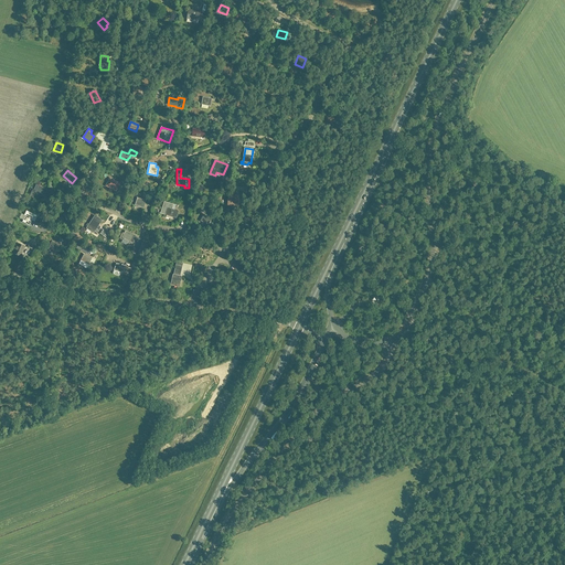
[(117,190),(119,183),(109,179),(106,184),(117,190)]
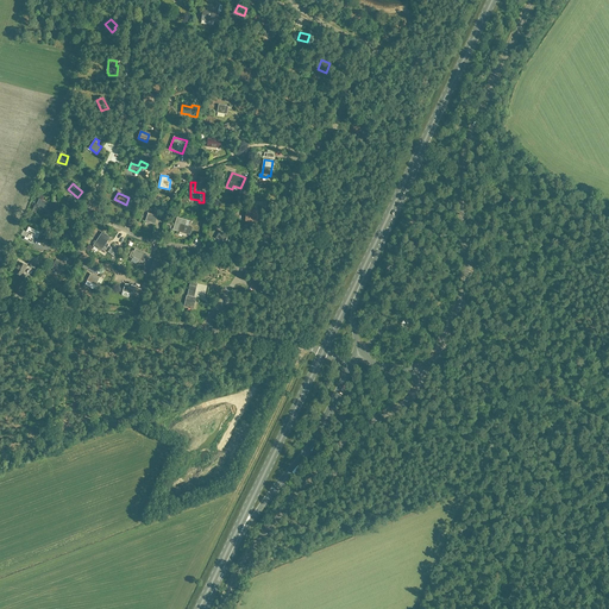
[(33,209),(33,212),(36,213),(37,211),(39,212),(41,209),(48,213),(51,205),(39,199),(37,205),(36,203),(33,209)]
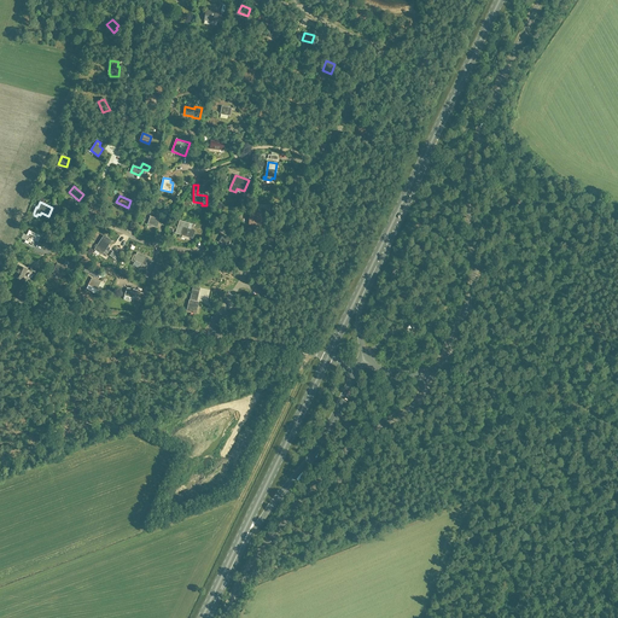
[(250,223),(260,225),(260,214),(250,213),(250,223)]
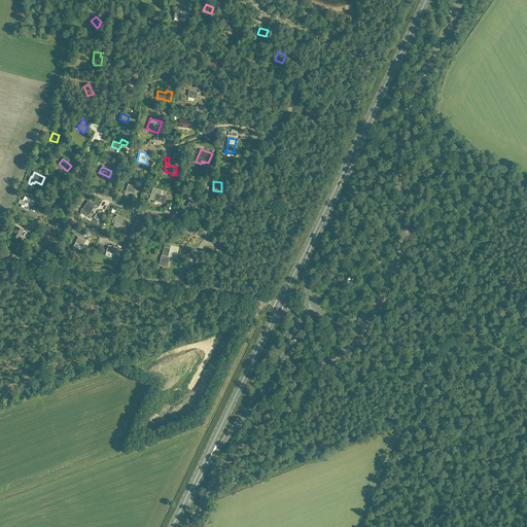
[(128,184),(127,190),(134,194),(136,187),(128,184)]
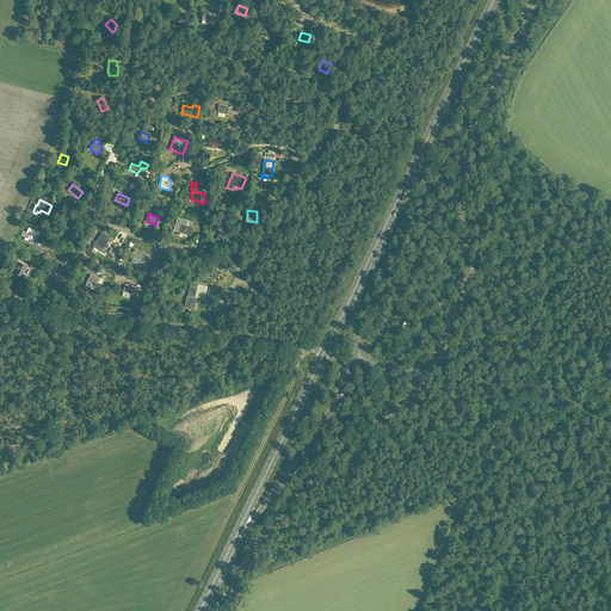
[(190,235),(192,228),(185,226),(186,222),(178,218),(174,230),(178,232),(190,235)]
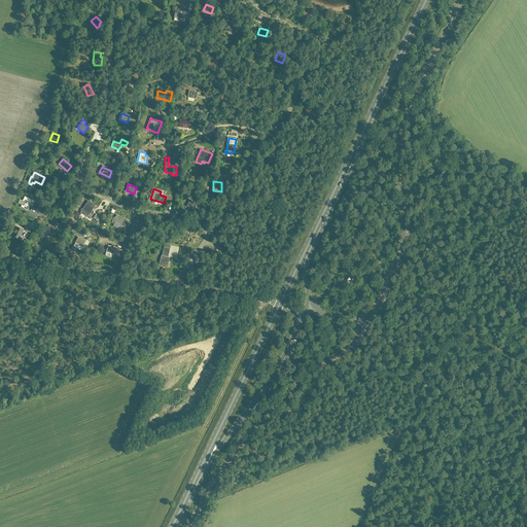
[(58,204),(60,201),(63,202),(65,197),(58,194),(56,199),(55,199),(54,202),(58,204)]
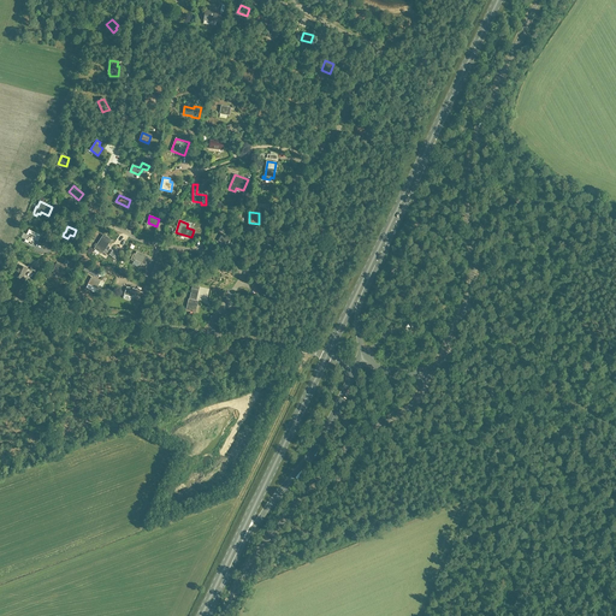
[(27,235),(29,235),(25,242),(31,246),(35,240),(42,243),(45,238),(29,230),(27,235)]
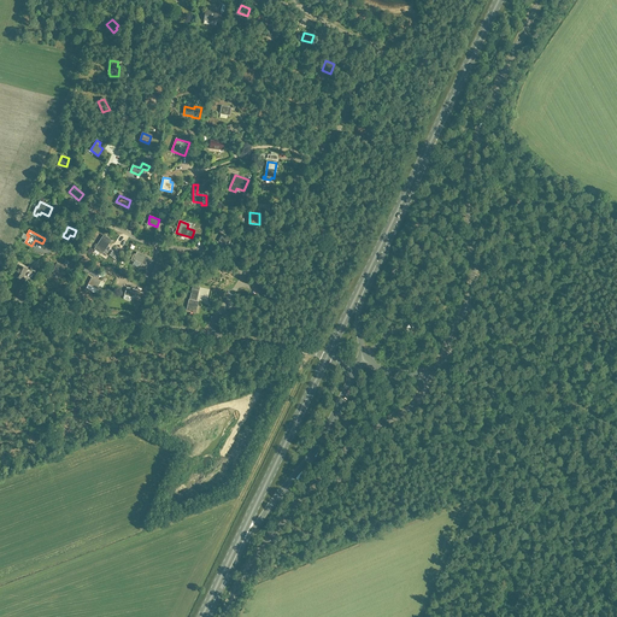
[(230,239),(223,235),(218,241),(227,246),(230,239)]
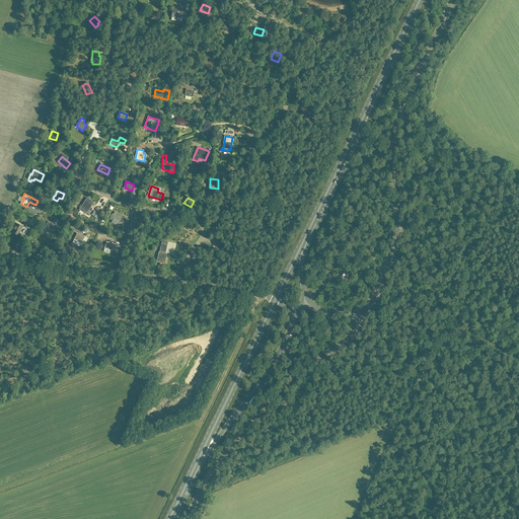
[(92,205),(85,200),(79,209),(86,214),(87,211),(89,213),(91,209),(90,208),(92,205)]
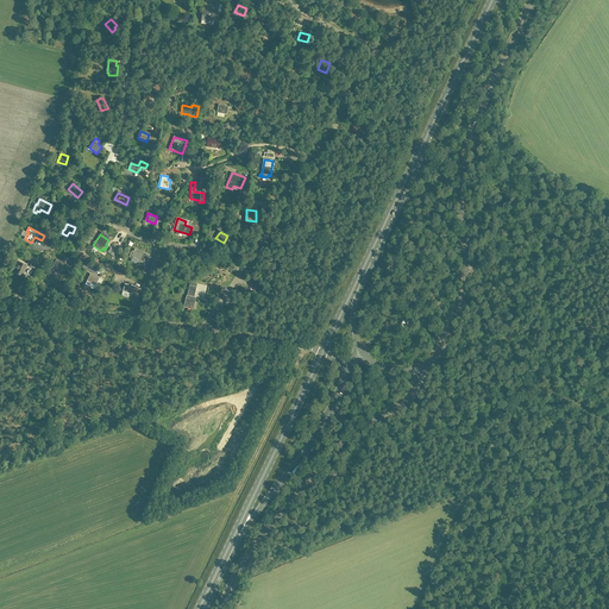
[(117,244),(113,242),(110,248),(111,249),(108,251),(113,255),(115,252),(118,248),(117,245),(117,244)]
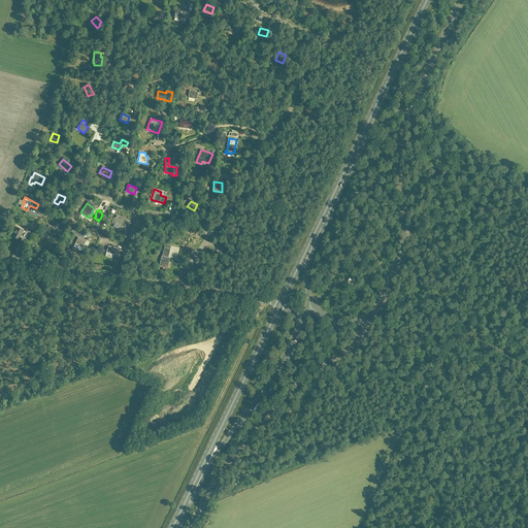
[(114,224),(116,223),(125,227),(127,221),(116,216),(112,223),(114,224)]
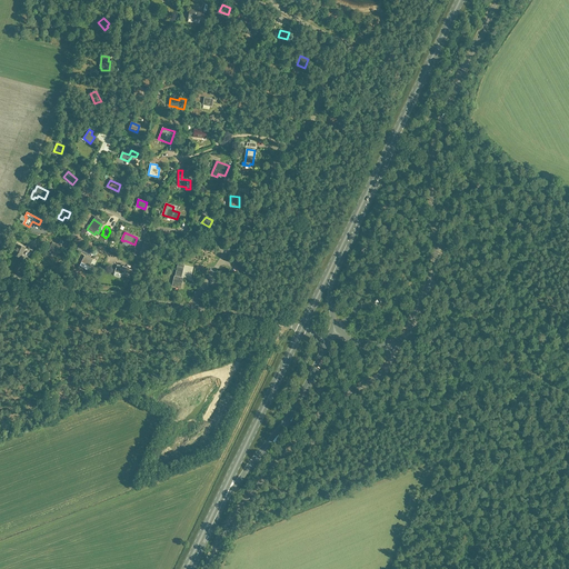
[(52,243),(49,249),(57,253),(60,247),(52,243)]
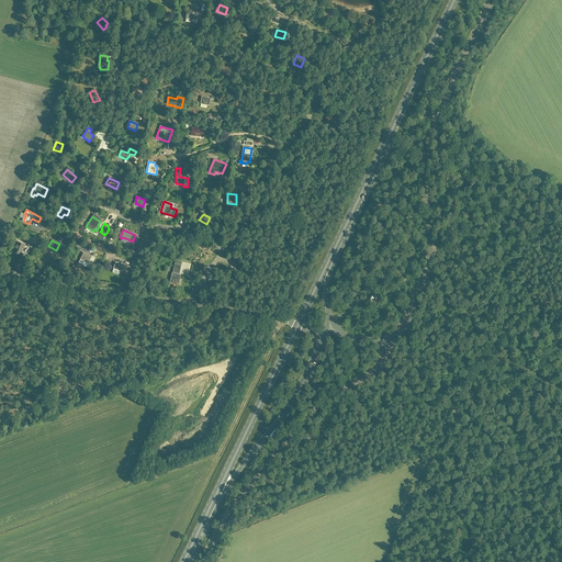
[(24,246),(18,243),(13,251),(20,255),(24,246)]
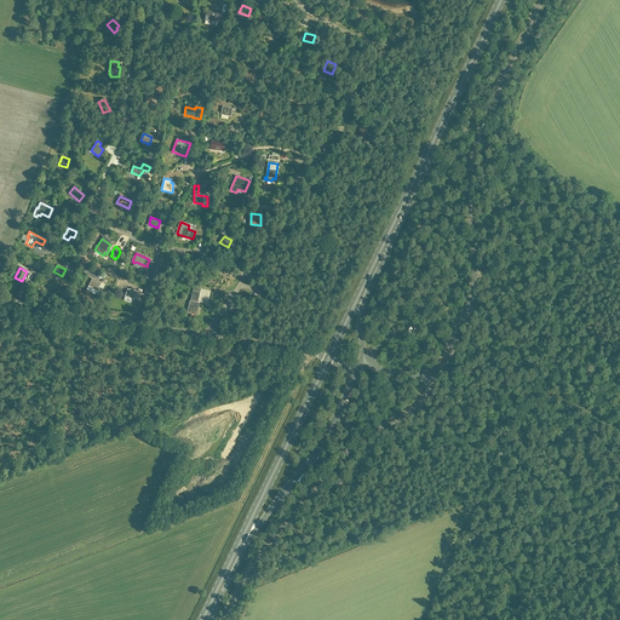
[(89,286),(97,290),(101,283),(92,279),(89,286)]
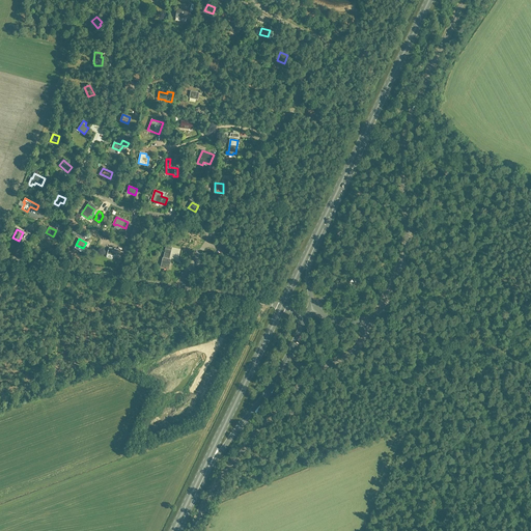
[(169,259),(171,250),(172,247),(166,246),(163,258),(160,268),(168,270),(170,260),(169,259)]
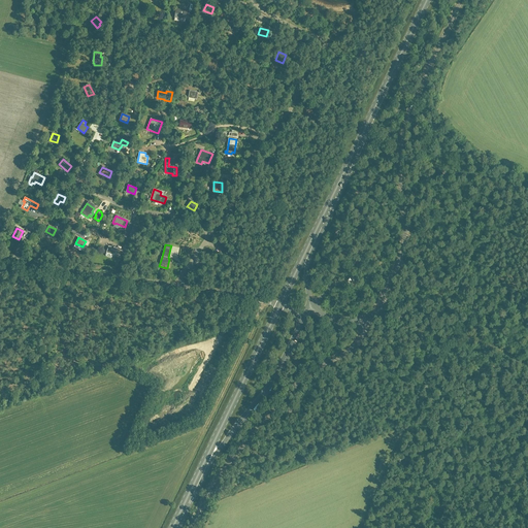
[(112,255),(118,257),(121,258),(123,251),(108,245),(105,255),(105,256),(106,256),(110,258),(111,258),(111,257),(112,255)]
